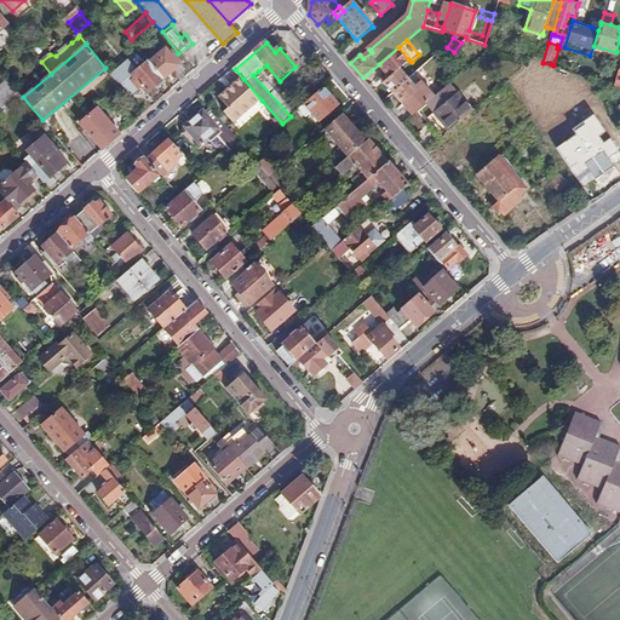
[(399,47),(379,64),(388,73),(382,79),(392,92),(409,79),(400,67),(408,59),(399,47)]
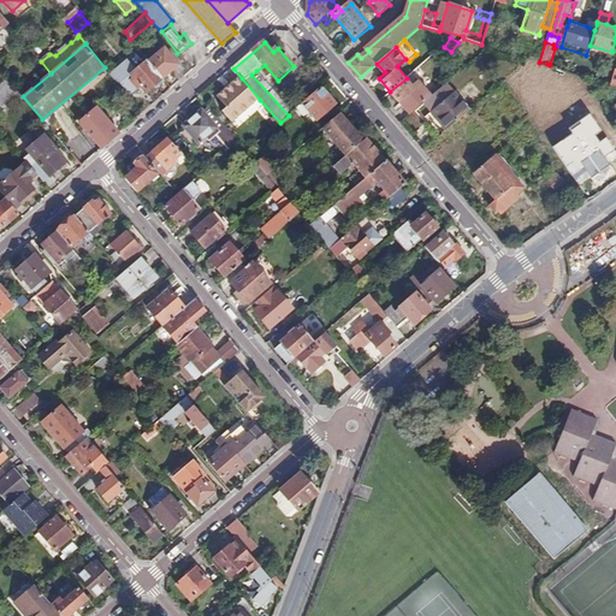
[(150,63),(164,80),(179,66),(165,49),(150,63)]
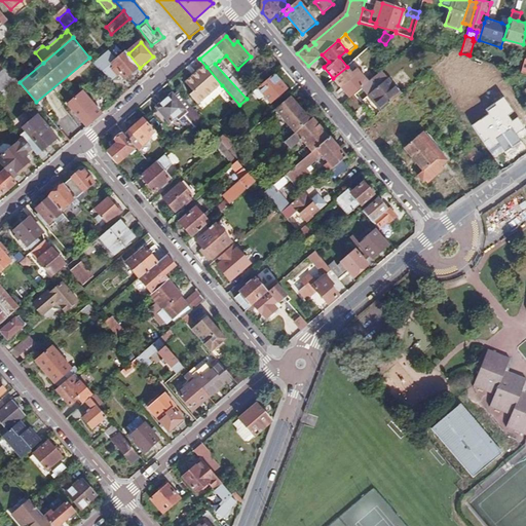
[(125,80),(140,68),(128,53),(126,52),(110,67),(117,76),(120,74),(125,80)]
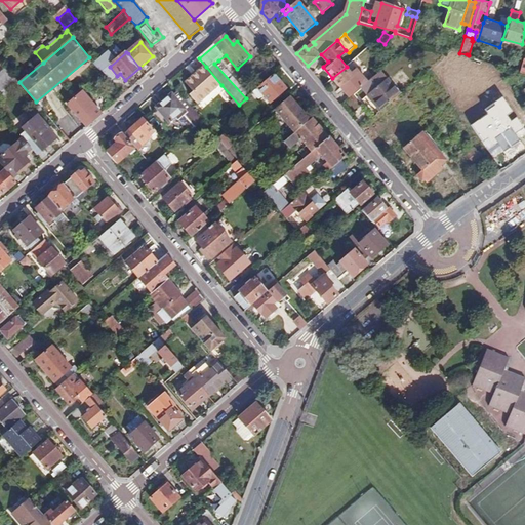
[(248,96),(249,95),(218,61),(214,64),(246,98),(248,96)]
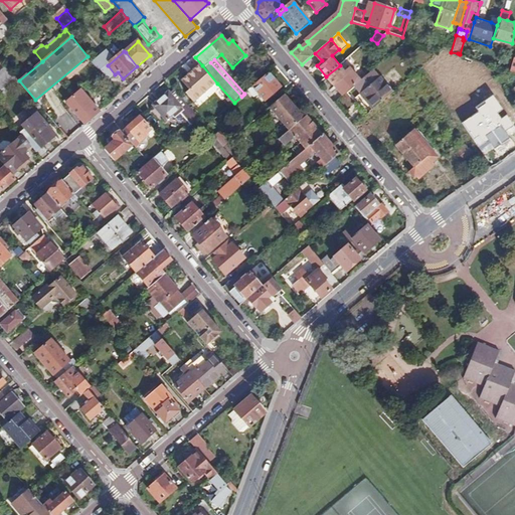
[(0,71),(0,90),(16,77),(7,65),(0,71)]
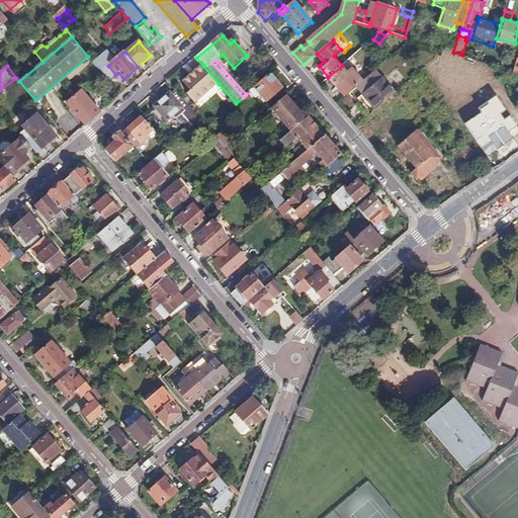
[(219,84),(203,66),(184,82),(192,91),(189,94),(196,103),(219,84)]
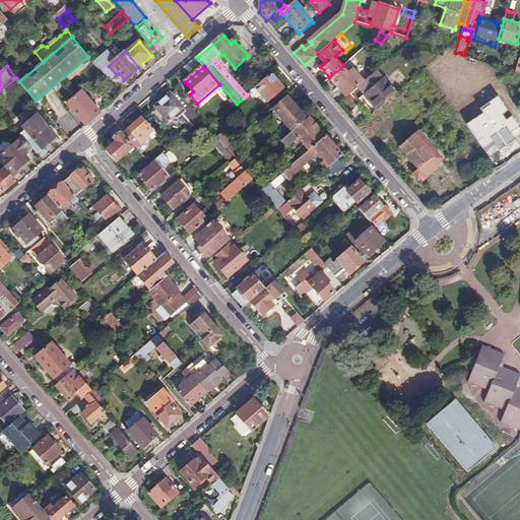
[(329,77),(345,98),(365,81),(352,67),(349,70),(350,71),(348,73),(343,66),(329,77)]
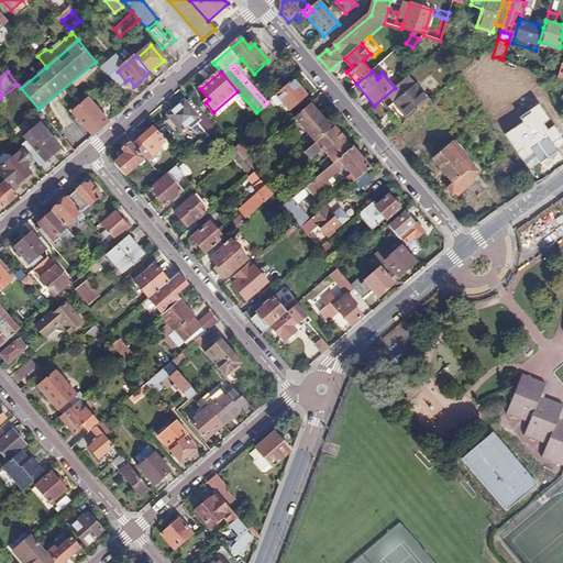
[(294,78),(271,99),(279,108),(285,103),(290,109),(307,94),(294,78)]
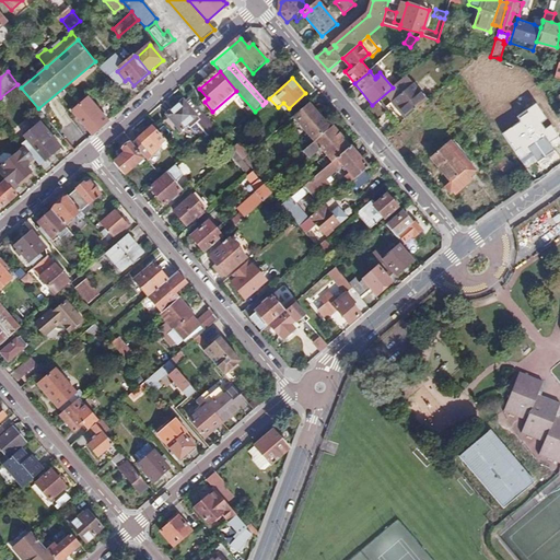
[(392,107),(397,114),(404,109),(409,116),(429,98),(415,83),(392,103),(395,105),(392,107)]
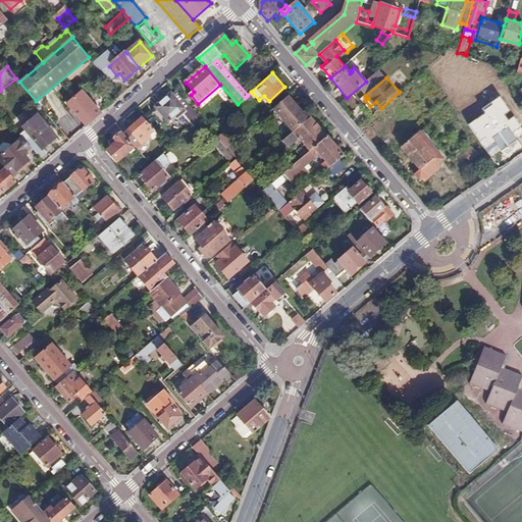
[(5,90),(0,93),(0,96),(2,99),(8,94),(5,90)]
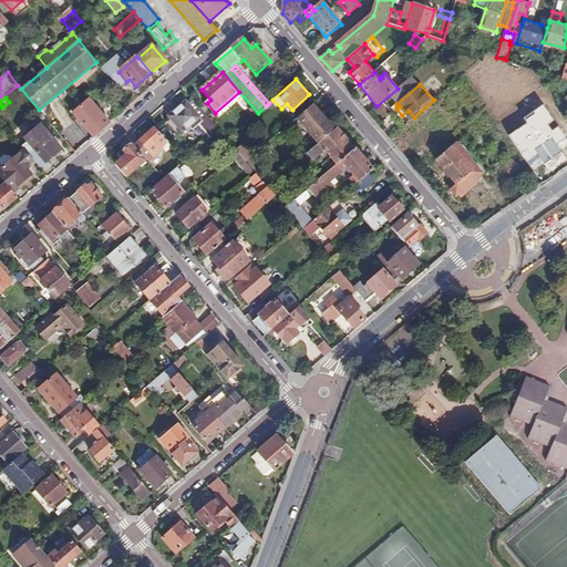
[(72,113),(93,137),(104,129),(101,124),(105,120),(89,100),(72,113)]
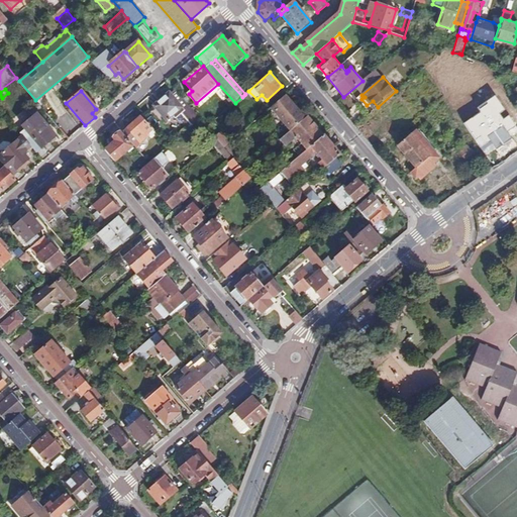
[(193,126),(201,119),(178,93),(174,97),(170,94),(156,106),(169,121),(176,115),(178,118),(183,114),(193,126)]
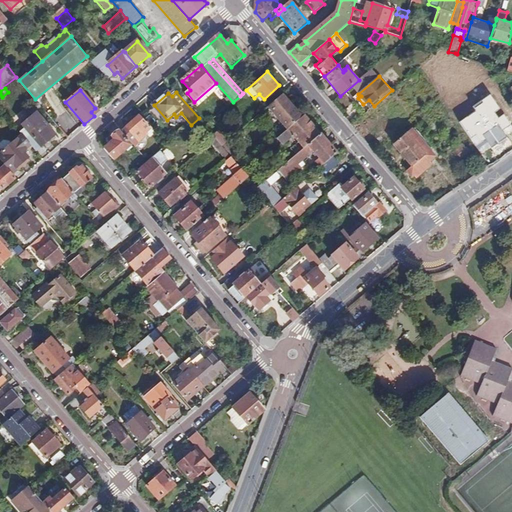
[(283,92),(268,105),(287,129),(303,115),(283,92)]
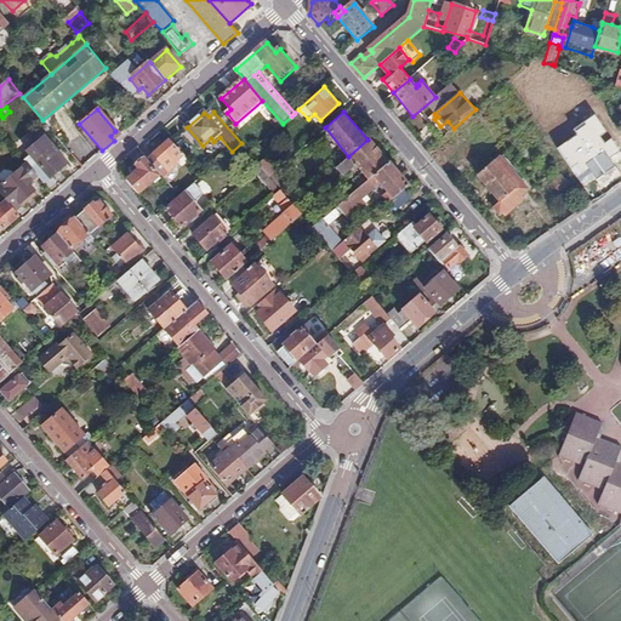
[(291,117),(283,124),(288,130),(298,120),(294,114),(291,117)]
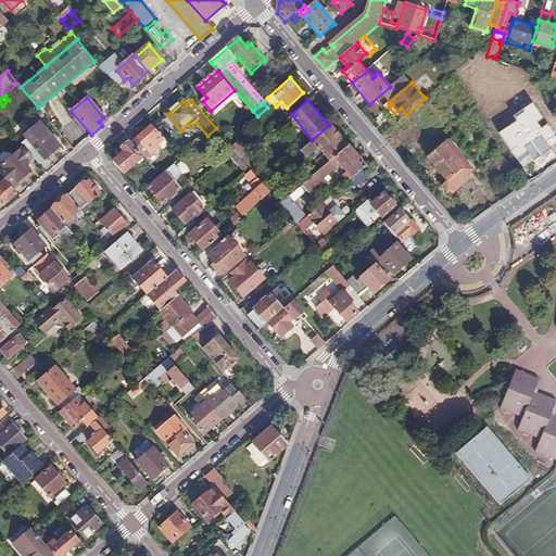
[(517,121),(501,131),(525,166),(555,143),(555,137),(532,102),(513,115),(517,121)]
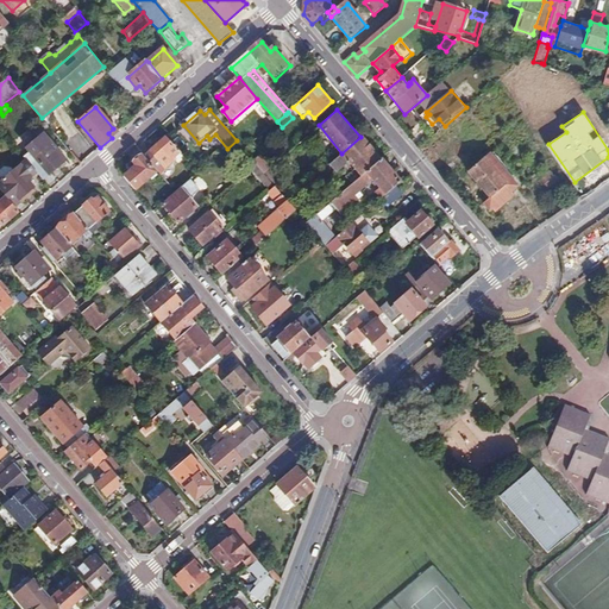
[(432,124),(438,132),(445,126),(439,119),(432,124)]
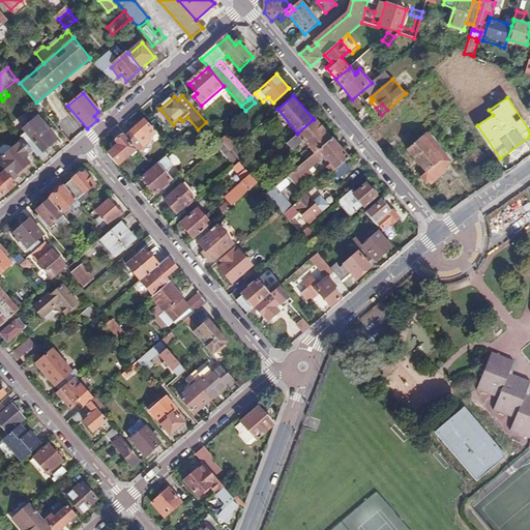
[(314,119),(297,134),(287,143),(293,150),(303,141),(310,147),(315,153),(331,138),(315,118),(314,119)]
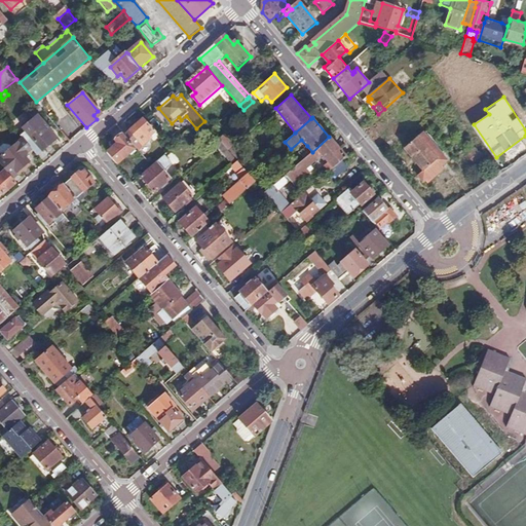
[(40,120),(22,137),(23,138),(32,149),(38,156),(57,140),(40,120)]
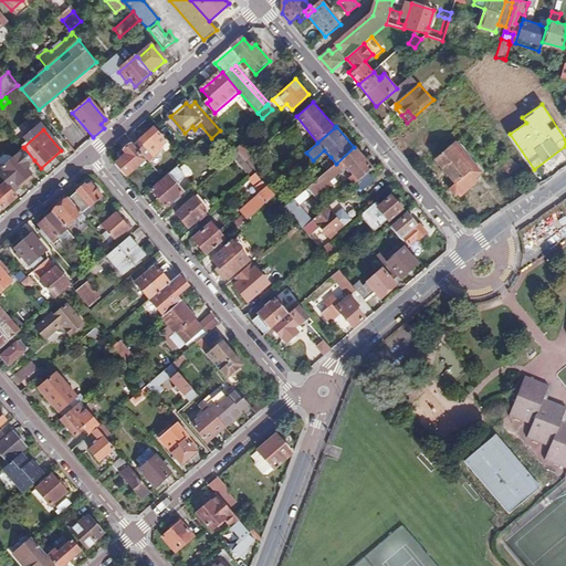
[(169,142),(165,135),(163,137),(155,129),(150,133),(148,132),(139,138),(156,157),(165,149),(163,147),(169,142)]
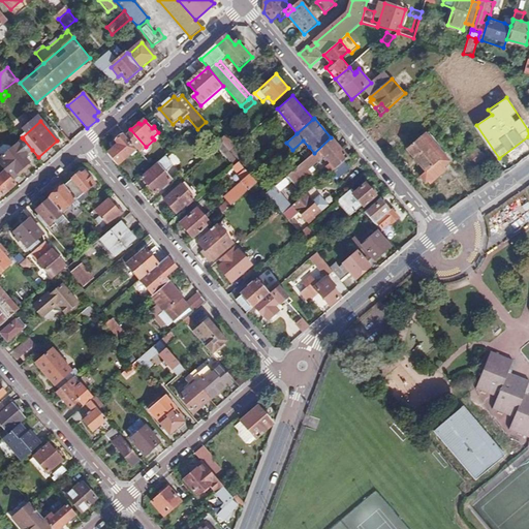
[(429,170),(424,175),(432,184),(447,169),(445,167),(452,162),(427,133),(409,149),(429,170)]
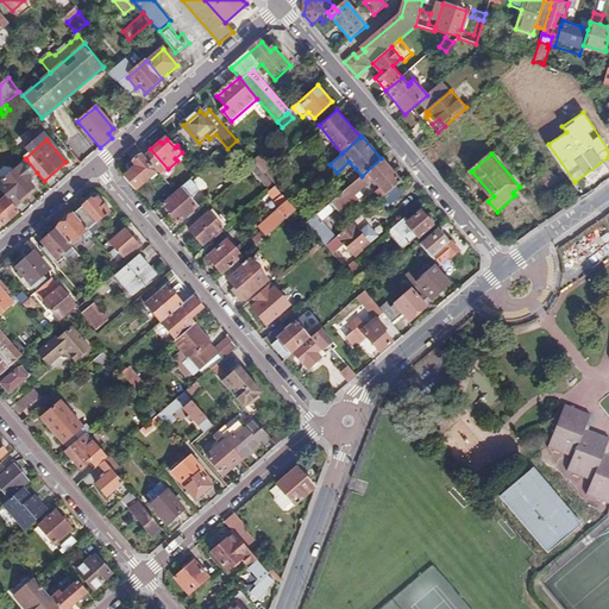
[(137,165),(124,176),(136,190),(156,173),(140,156),(135,162),(137,165)]
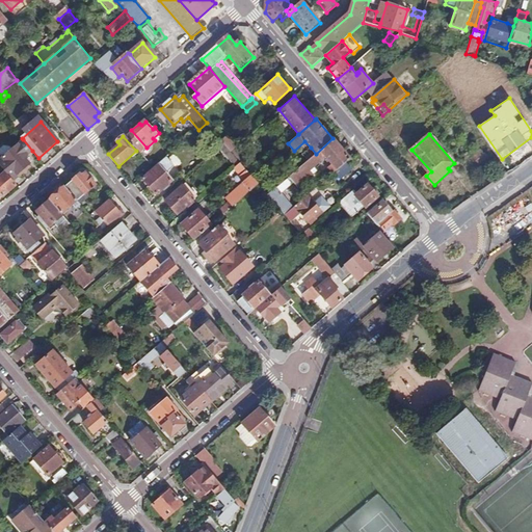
[(334,173),(350,158),(333,138),(316,154),(308,160),(290,177),(298,186),(314,174),(311,170),(323,160),(321,158),(324,155),(331,162),(327,166),(334,173)]
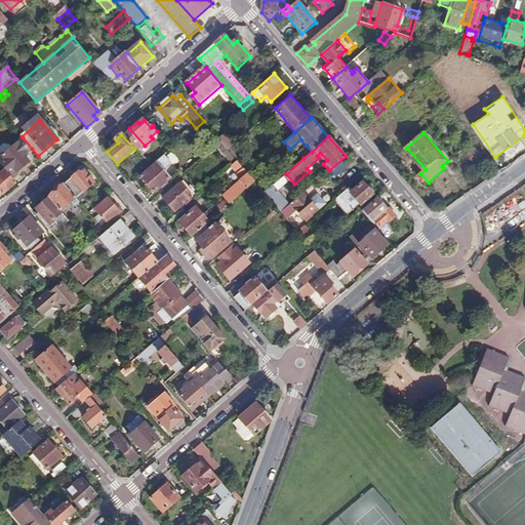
[(23,137),(18,142),(28,153),(32,149),(23,137)]
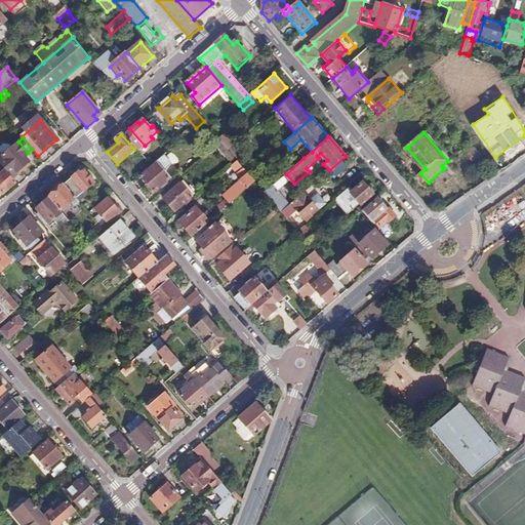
[(228,138),(223,144),(228,149),(233,144),(228,138)]
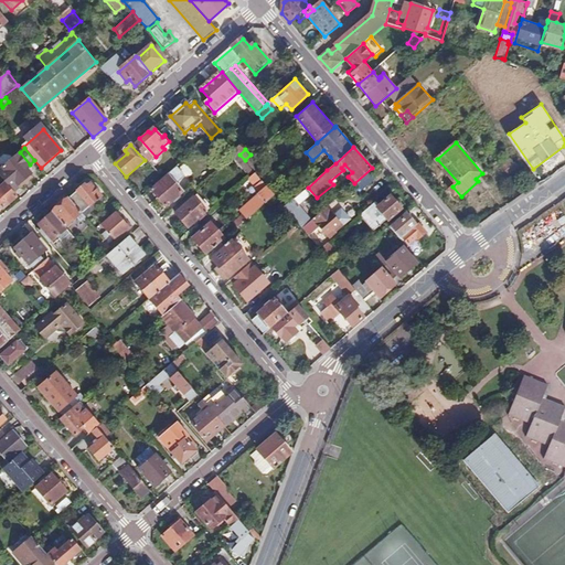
[(0,169),(0,174),(16,192),(34,177),(27,168),(30,164),(20,152),(13,158),(11,157),(6,155),(0,159),(1,167),(2,167),(0,169)]
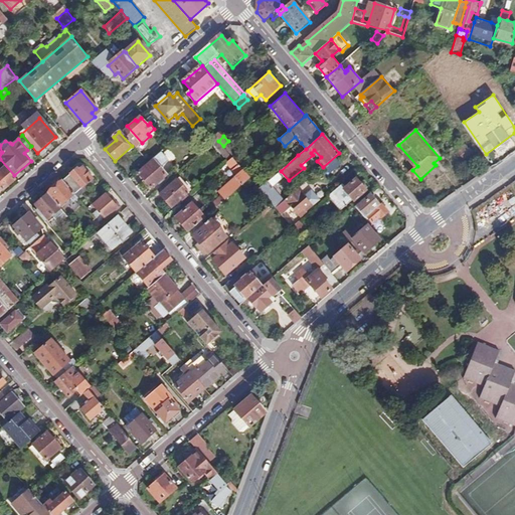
[(218,141),(217,139),(212,143),(219,151),(224,147),(223,146),(218,141)]
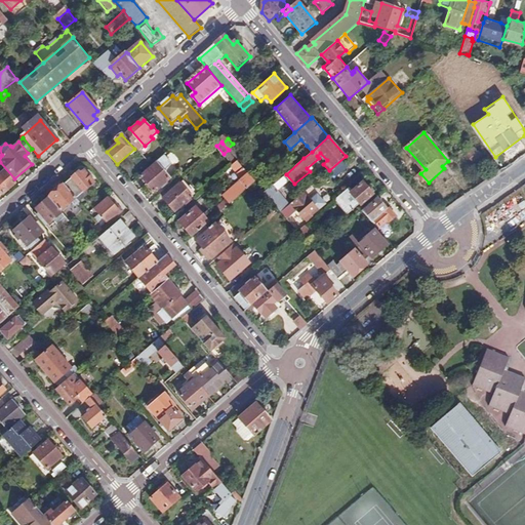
[(304,158),(312,152),(307,146),(299,153),(304,158)]
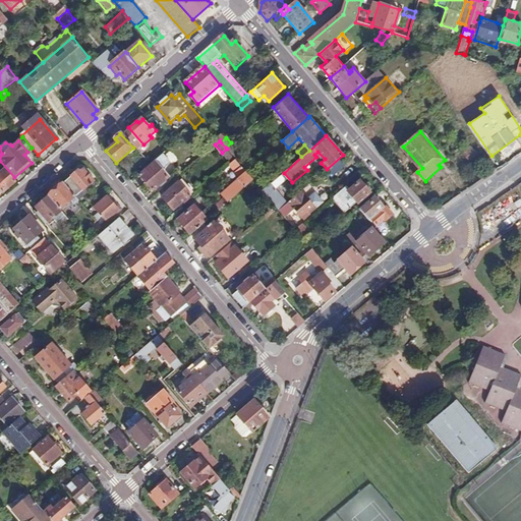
[(472,148),(464,155),(471,162),(479,156),(472,148)]
